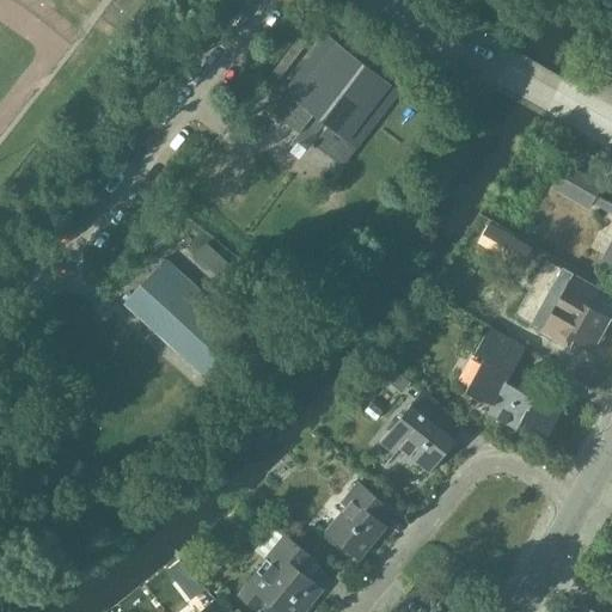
[(271,111),(342,166),(399,92),(328,37),(271,111)]
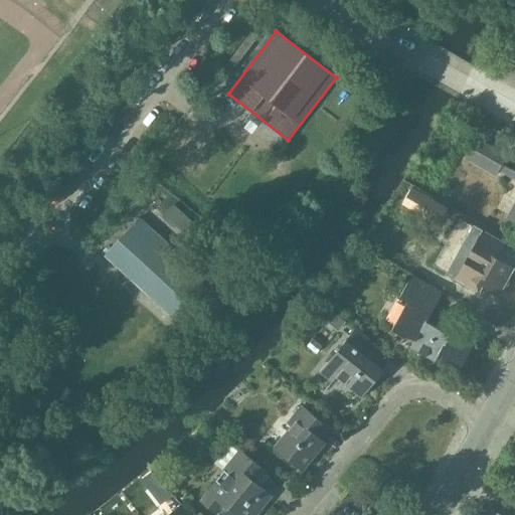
[(481,142),(455,188),(481,203),(507,157),(481,142)]
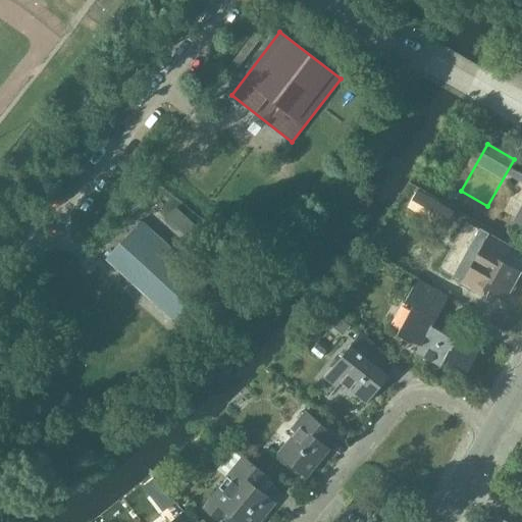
[(521,205),(513,220),(521,225),(521,205)]
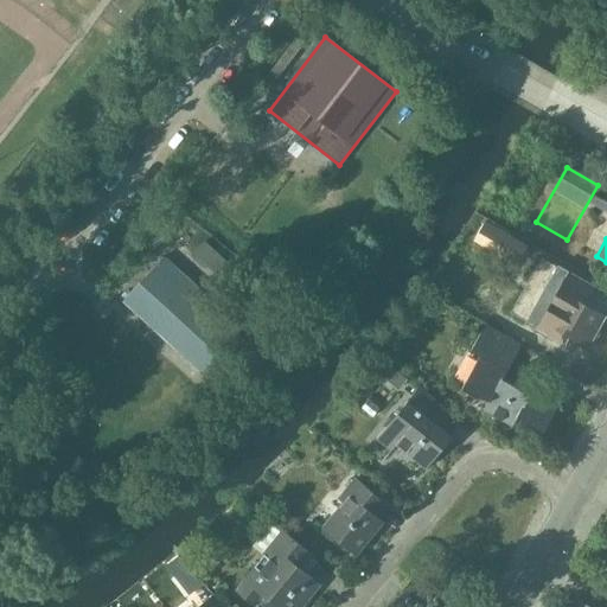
[(123,305),(202,376),(241,332),(164,261),(123,305)]
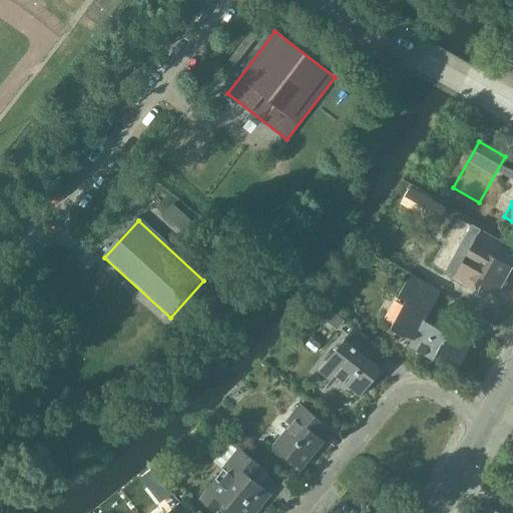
[(469,287),(473,280),(499,295),(508,280),(505,279),(511,269),(493,259),(502,243),(472,227),(465,240),(466,241),(459,253),(466,258),(454,279),(469,287)]
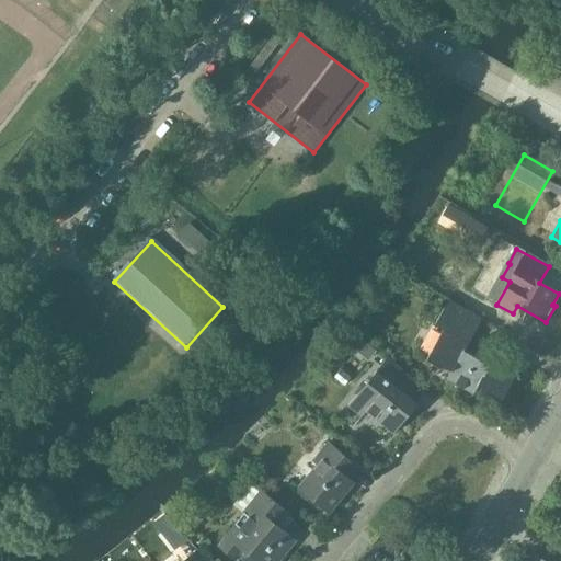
[(453,370),(447,379),(474,395),(479,386),(503,399),(518,370),(493,356),(489,365),(465,351),(482,320),(448,301),(435,324),(444,329),(428,357),(453,370)]
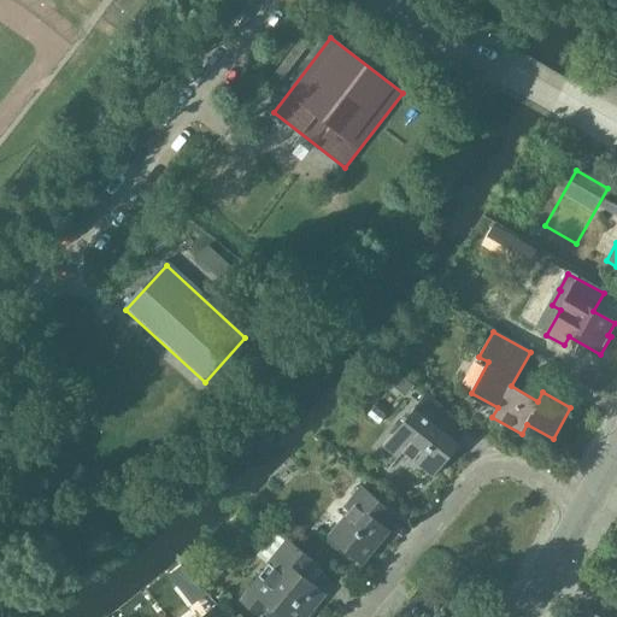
[(404,453),(433,477),(459,445),(441,430),(453,416),(427,394),(383,447),(398,459),(404,453)]
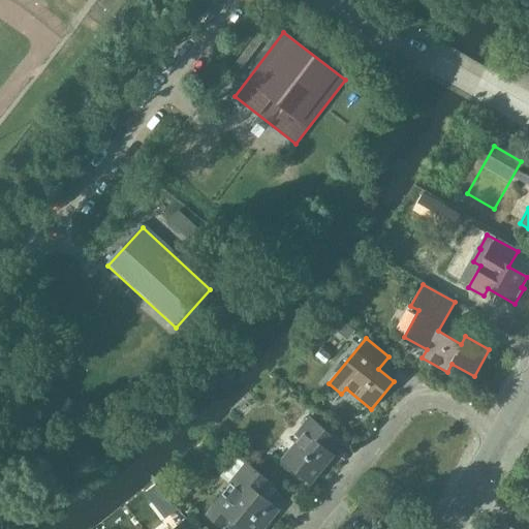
[(324,449),(334,438),(310,418),(297,435),(301,438),(282,460),(311,484),(333,456),(324,449)]
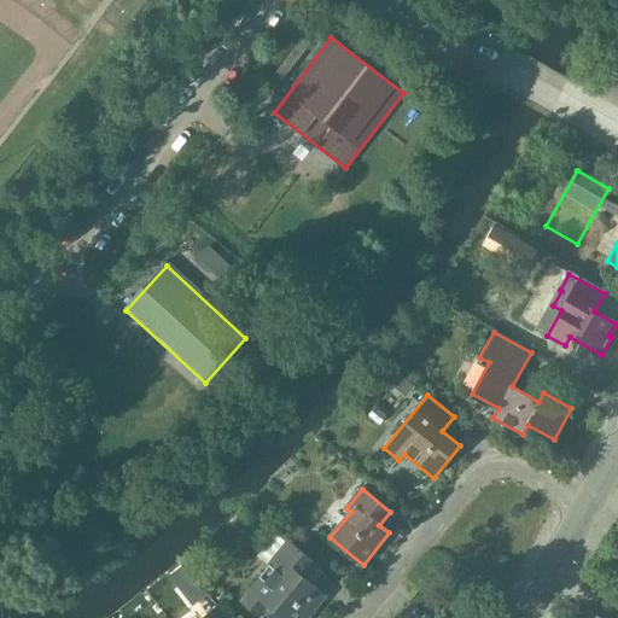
[(243,604),(258,616),(267,605),(283,617),(307,617),(325,596),(305,581),(318,566),(287,541),(268,565),(272,569),(243,604)]
